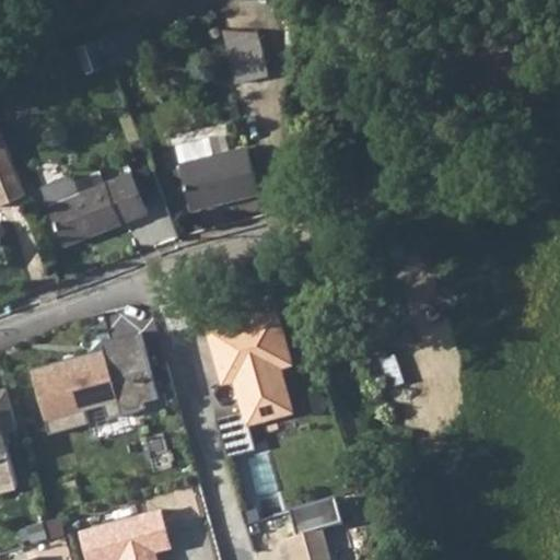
[(258,50),(226,60),(238,102),(270,93),(258,50)]
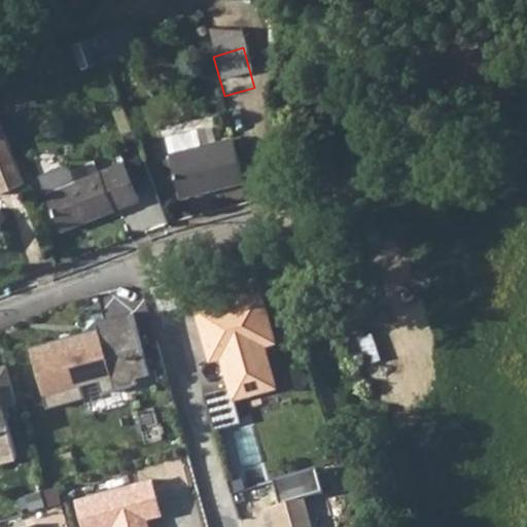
[(0,194),(26,184),(0,118),(0,194)]
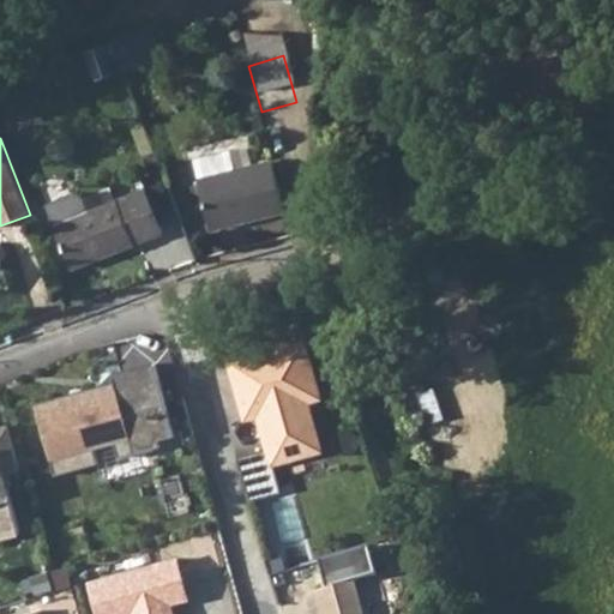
[(233,151),(198,158),(202,178),(199,179),(214,229),(286,211),(272,162),(238,172),(233,151)]
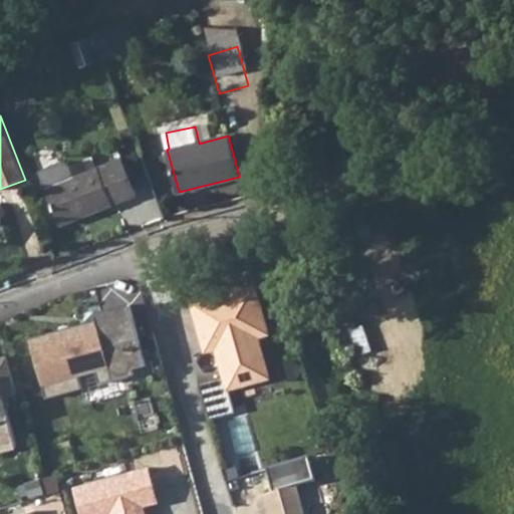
[(122,161),(47,190),(60,225),(137,196),(122,161)]
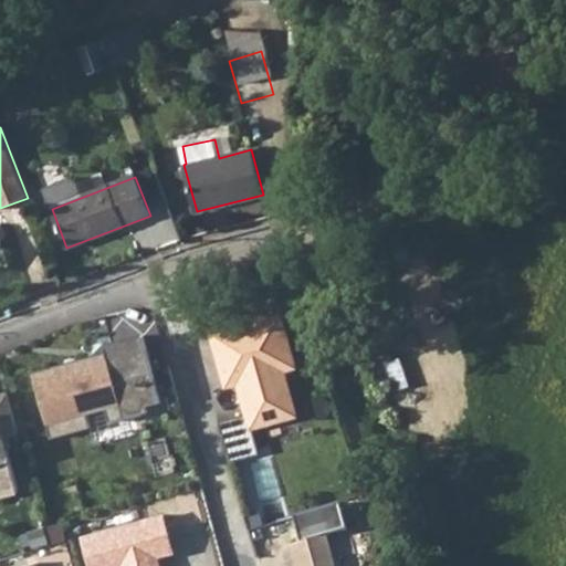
[(275,301),(206,320),(220,371),(232,369),(244,413),(290,401),(278,356),(290,353),(275,301)]
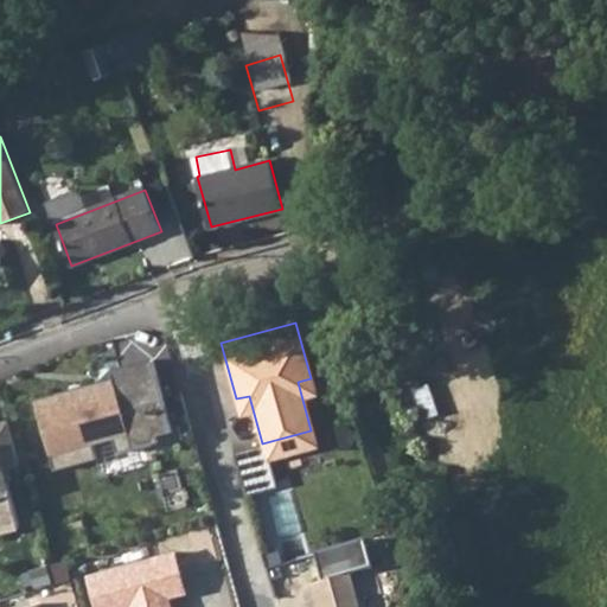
[(147,360),(106,374),(107,378),(109,387),(96,390),(94,382),(76,387),(46,396),(46,398),(30,403),(49,472),(91,459),(88,446),(108,440),(113,454),(154,442),(152,436),(167,432),(147,360)]
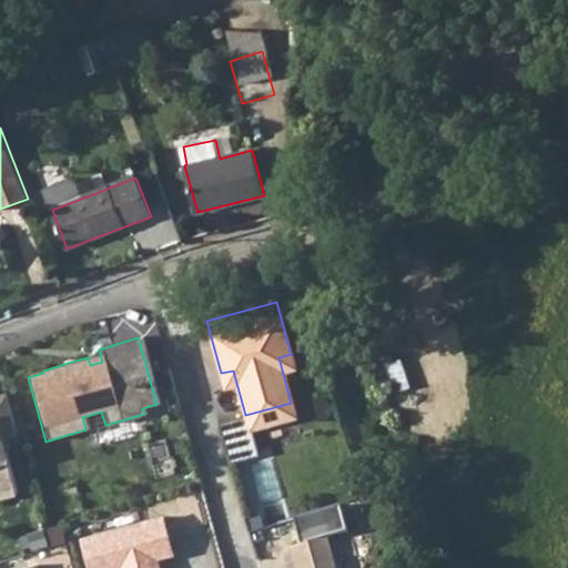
[(100,354),(88,357),(90,365),(102,362),(100,354)]
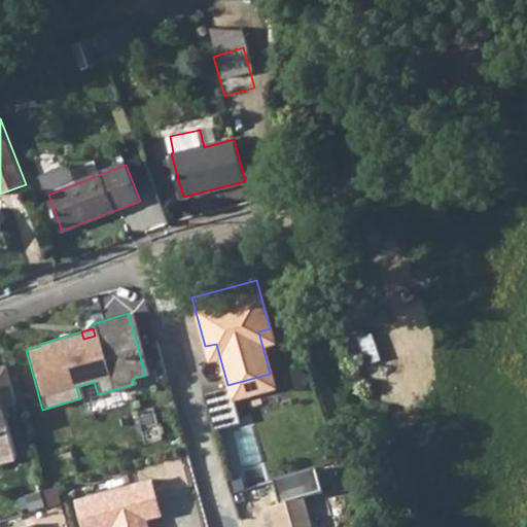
[(0,464),(13,461),(0,415),(0,406),(12,402),(3,369),(0,370),(0,464)]
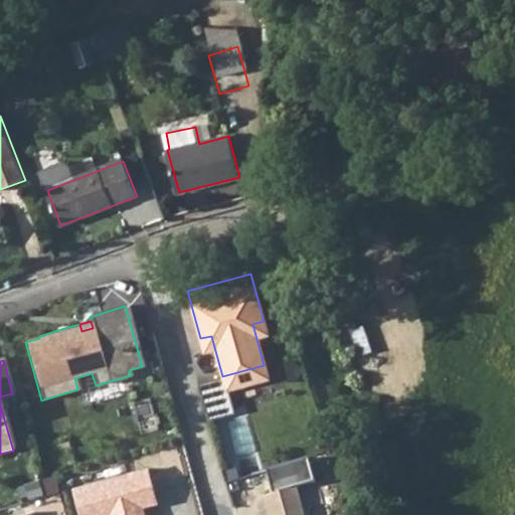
[(158,505),(147,467),(71,489),(78,514),(106,514),(111,514),(147,514),(146,509),(158,505)]
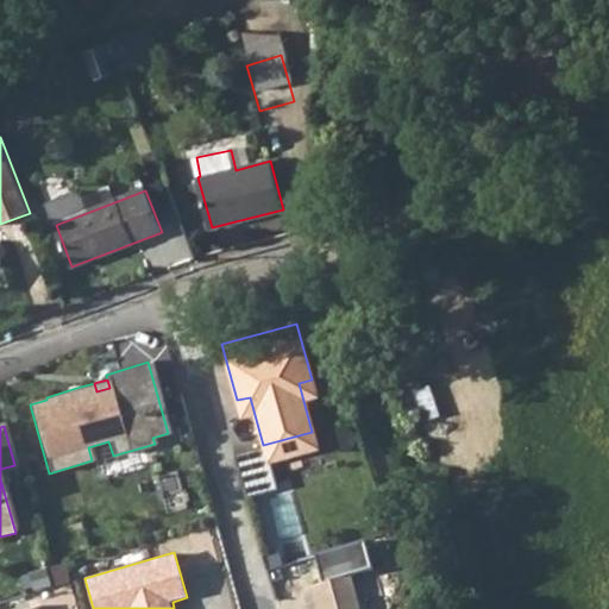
[(357,608),(358,608),(349,576),(311,585),(315,608),(357,608)]
